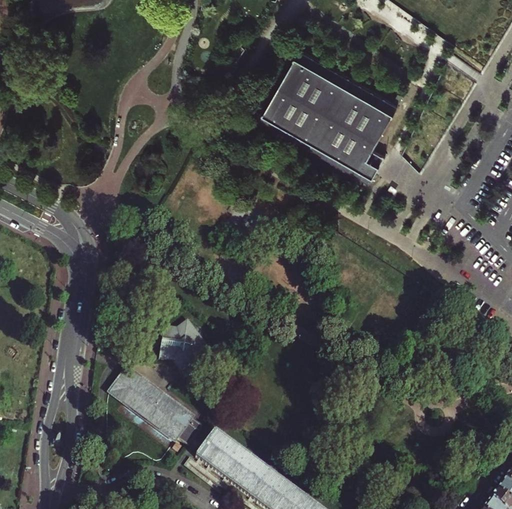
[(386,153),(374,147),(399,102),(300,47),(260,117),(370,180),(378,166),(386,153)]
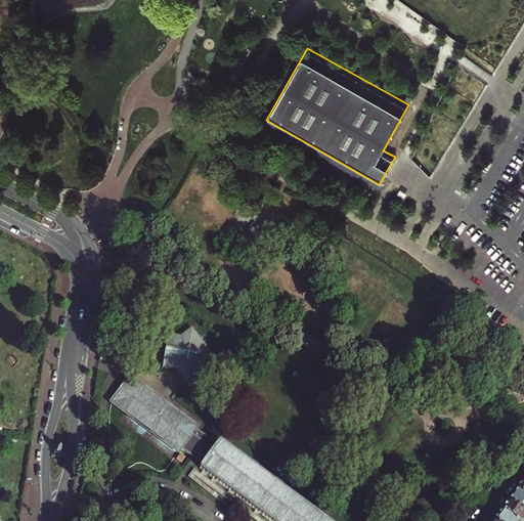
[(413,95),(408,92),(403,100),(408,103),(413,95)]
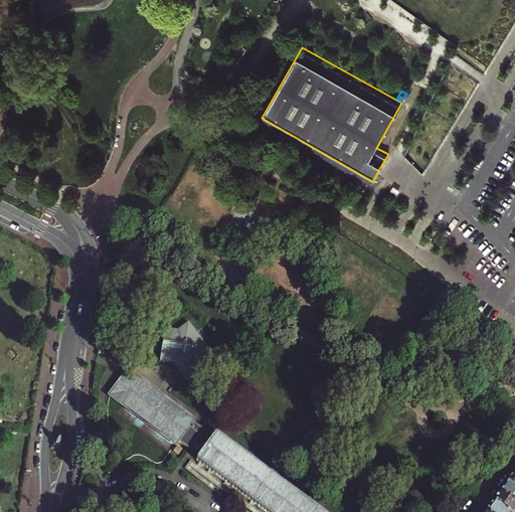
[(234,173),(237,167),(226,160),(222,166),(234,173)]
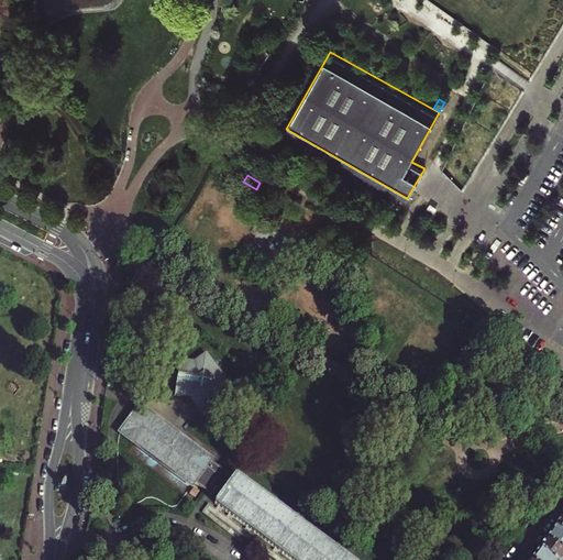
[(194,358),(179,357),(175,393),(189,394),(198,406),(231,382),(207,350),(194,358)]
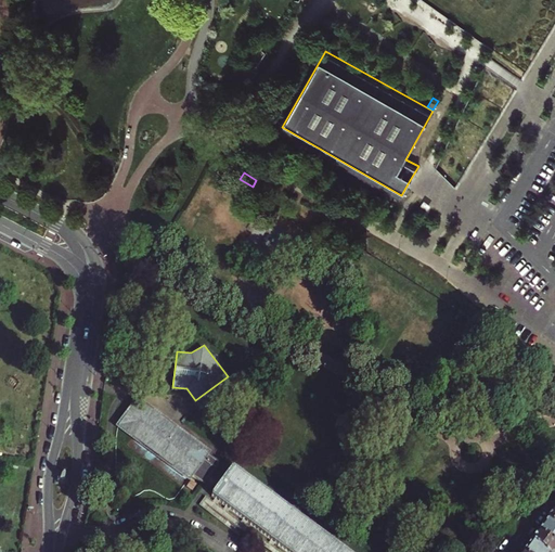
[(207,451),(208,450),(177,427),(163,416),(138,398),(119,423),(189,476),(192,473),(203,482),(219,460),(207,451)]
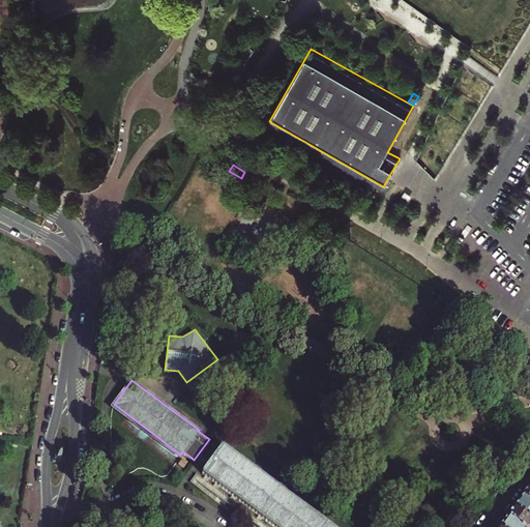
[(170,407),(156,397),(155,398),(169,408),(170,407)]
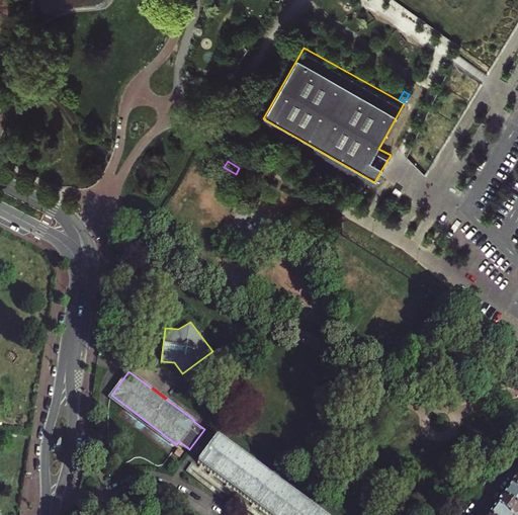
[(322,514),(216,436),(197,460),(271,514),(322,514)]
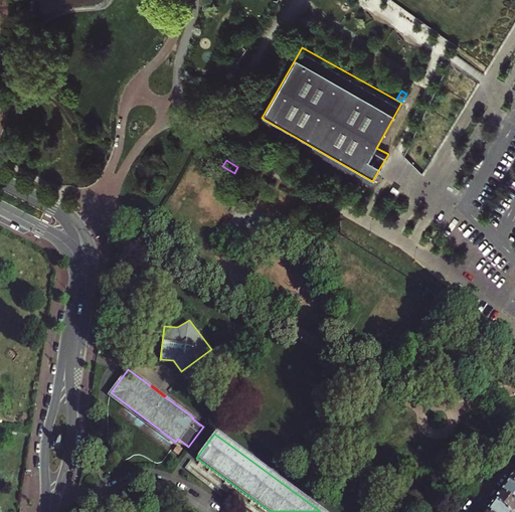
[(499,492),(514,503),(514,485),(508,480),(499,492)]
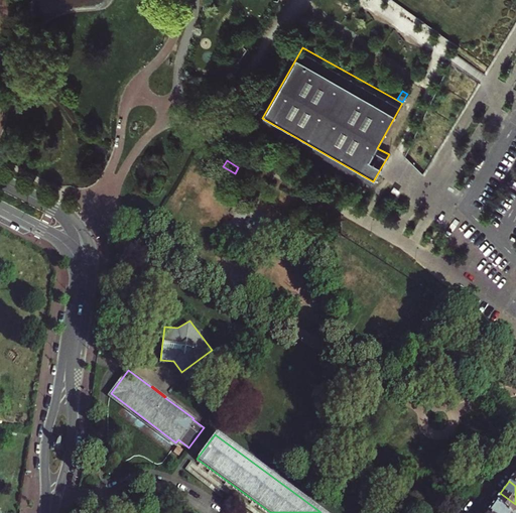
[(515,512),(515,504),(500,493),(493,502),(508,512),(515,512)]
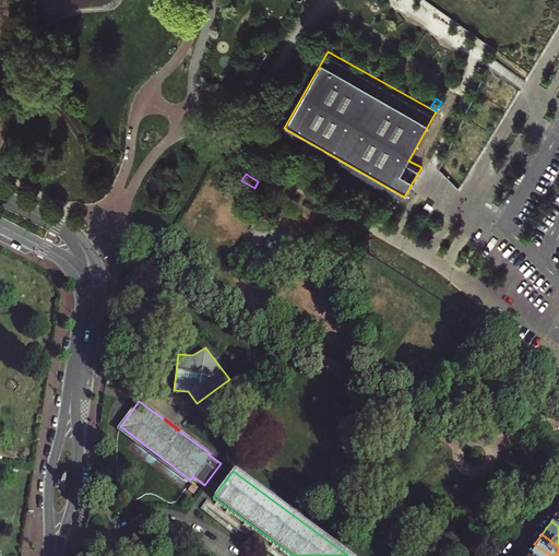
[(550,555),(534,544),(526,555),(527,555),(550,555)]
